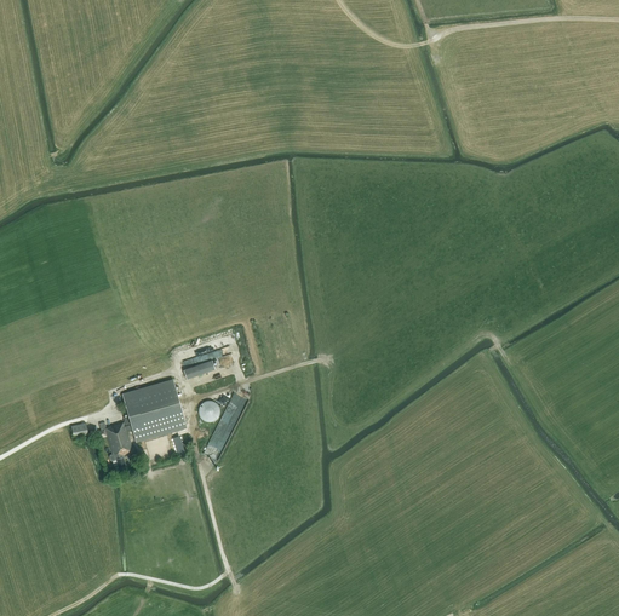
[(199,351),(198,346),(178,352),(179,357),(199,351)]
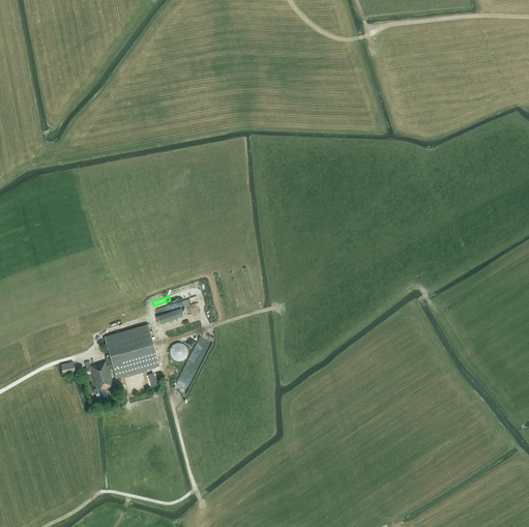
[(158,321),(183,313),(180,305),(155,314),(158,321)]
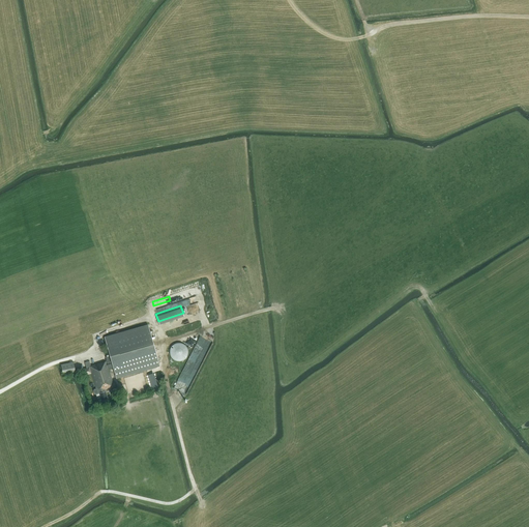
[(158,362),(151,338),(147,321),(103,333),(109,353),(105,354),(106,358),(90,363),(88,358),(84,359),(86,364),(82,367),(83,373),(90,370),(95,385),(93,386),(92,387),(93,390),(94,391),(98,390),(100,398),(107,397),(104,386),(107,385),(107,386),(115,383),(114,379),(112,380),(108,366),(113,364),(115,375),(158,362)]
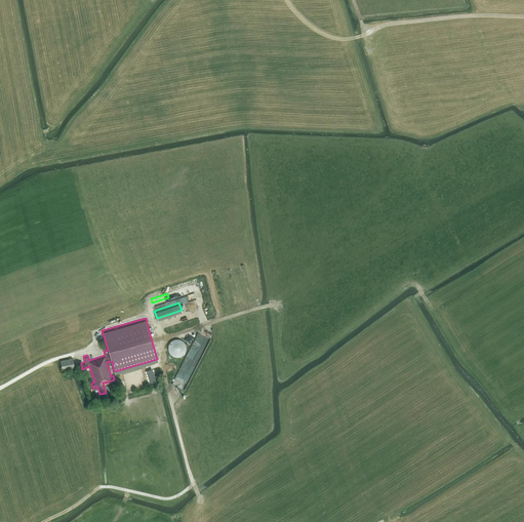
[(184,351),(185,350),(185,349),(185,348),(186,348),(186,347),(186,346),(186,345),(186,344),(185,344),(185,343),(185,342),(184,340),(184,339),(183,339),(183,338),(182,338),(180,337),(179,337),(179,336),(178,336),(177,336),(175,336),(174,336),(173,336),(172,337),(171,337),(170,338),(169,339),(168,340),(168,342),(167,343),(167,344),(167,345),(167,346),(167,347),(167,348),(167,349),(168,350),(168,351),(169,351),(169,352),(170,353),(171,353),(171,354),(172,354),(173,354),(174,355),(175,355),(176,355),(177,355),(178,355),(179,354),(180,354),(182,353),(183,353),(183,352),(184,352),(184,351)]
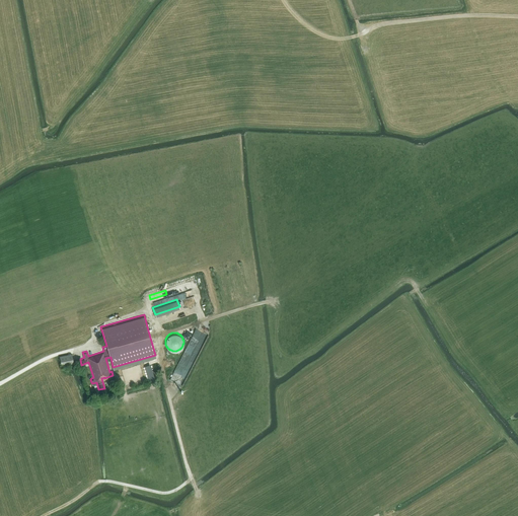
[(59,354),(61,364),(73,362),(71,352),(59,354)]
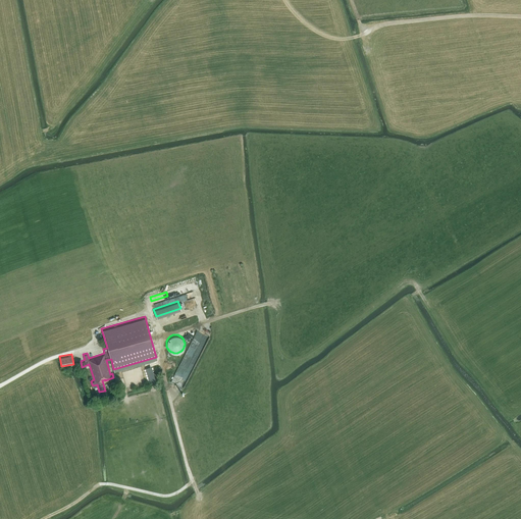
[(169,381),(183,385),(185,378),(172,374),(169,381)]
